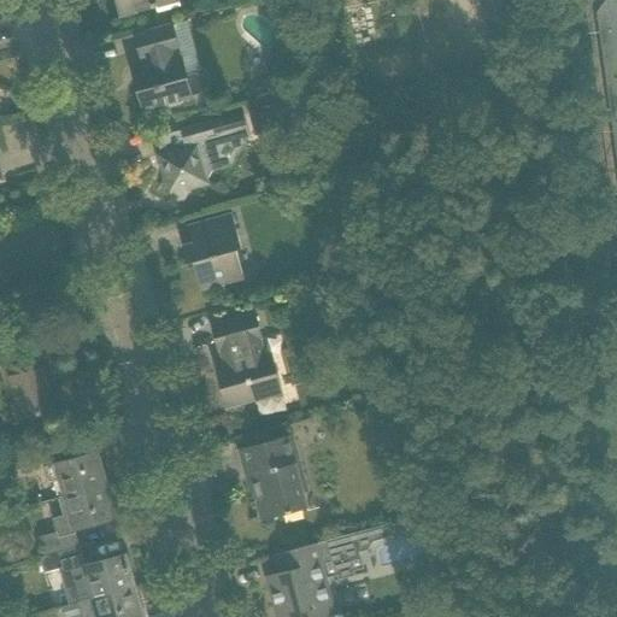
[(115,0),(119,17),(142,10),(151,7),(151,9),(156,7),(157,12),(180,6),(178,0),(177,0),(115,0)]
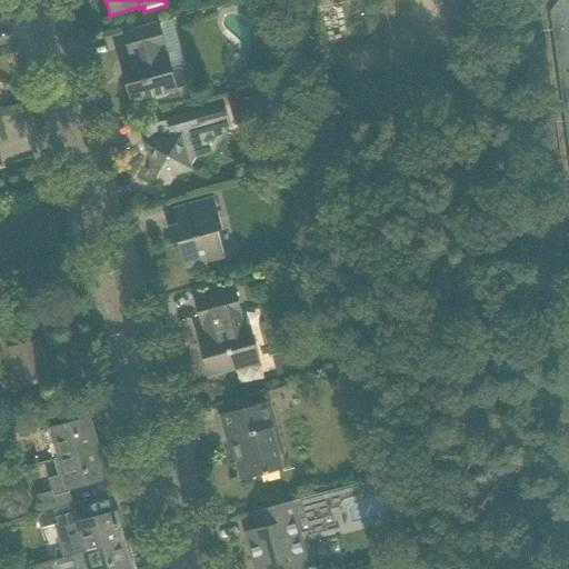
[(568,0),(548,0),(568,150),(568,0)]
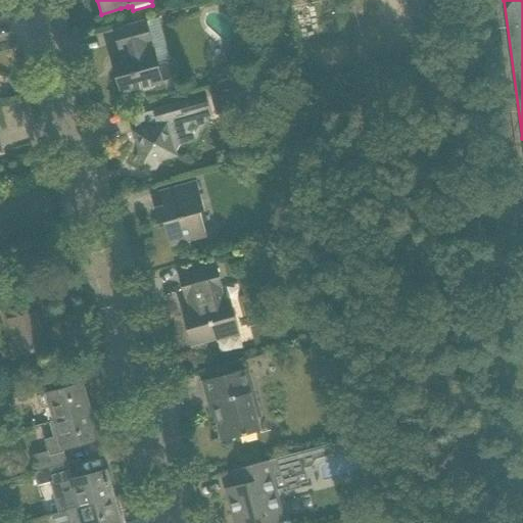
[(151,43),(149,34),(145,19),(133,24),(113,29),(120,51),(121,51),(123,57),(111,60),(121,94),(141,89),(144,92),(153,89),(154,85),(162,83),(162,81),(170,79),(175,73),(173,65),(164,61),(157,63),(153,48),(152,49),(150,43),(151,43)]
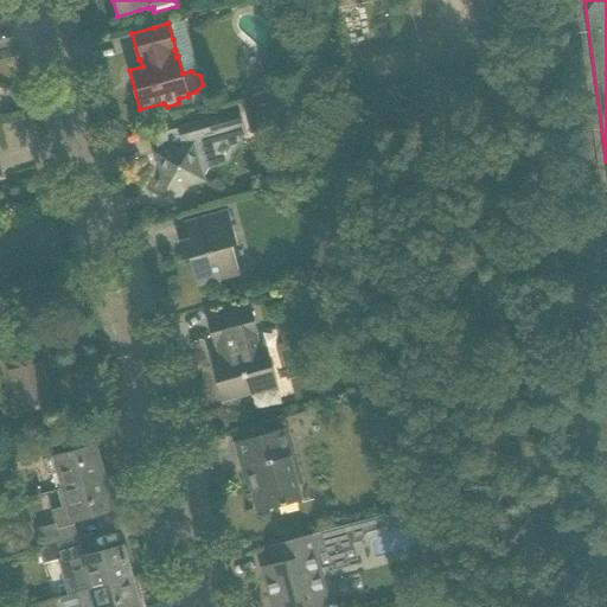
[(255,107),(244,109),(250,134),(262,131),(264,131),(259,106),(255,107)]
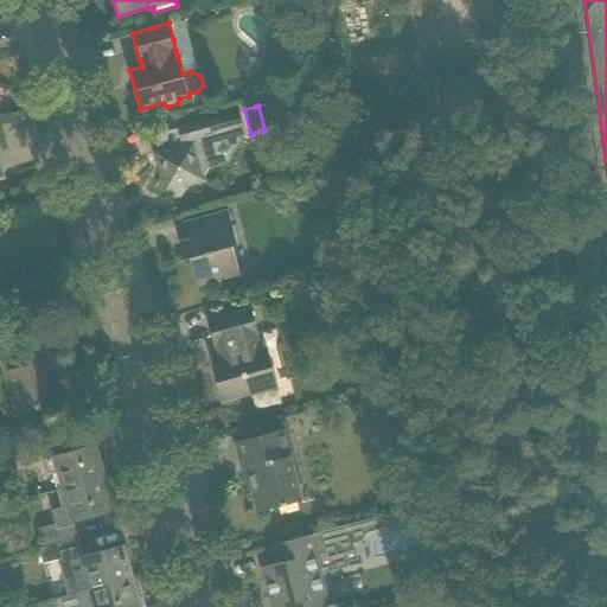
[(181,145),(154,152),(163,180),(158,187),(179,199),(183,192),(205,185),(203,177),(198,159),(203,158),(208,148),(205,139),(212,138),(219,141),(234,138),(241,141),(246,134),(240,112),(200,122),(177,128),(181,145)]
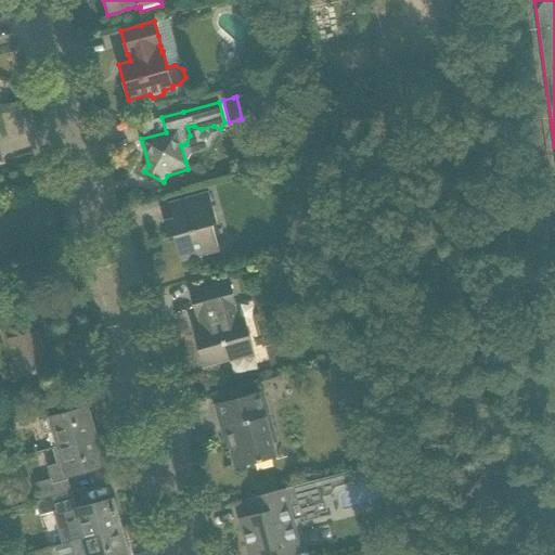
[(208,193),(190,197),(169,204),(173,219),(164,221),(168,236),(173,235),(180,261),(201,256),(198,248),(216,243),(211,226),(217,223),(208,193)]
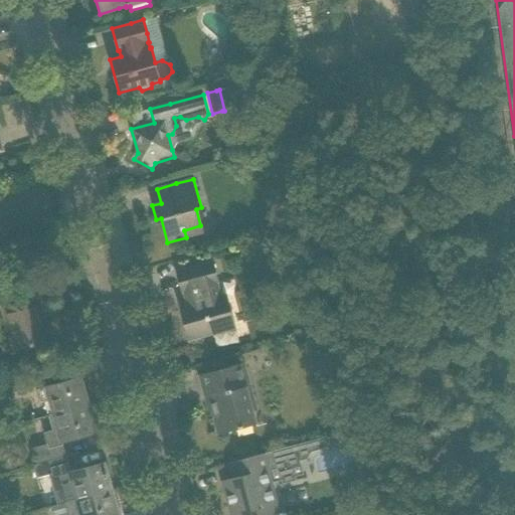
[(212,263),(197,268),(177,273),(182,292),(184,291),(188,306),(181,308),(189,339),(208,334),(214,332),(213,328),(233,323),(225,296),(219,297),(215,282),(217,282),(212,263)]
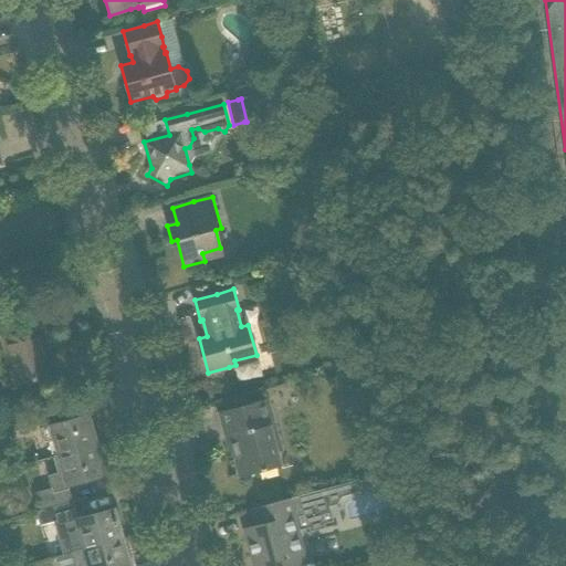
[(43,316),(21,322),(0,327),(4,344),(11,342),(22,384),(54,375),(49,355),(46,356),(40,334),(48,332),(43,316)]
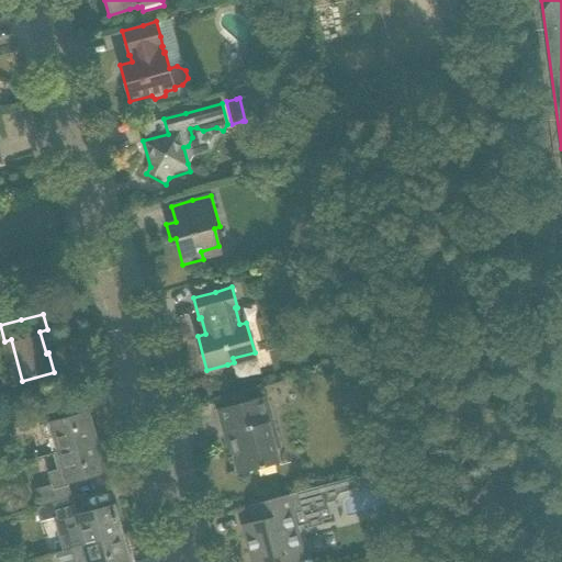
[(267,396),(238,404),(216,409),(224,436),(227,435),(238,474),(259,469),(259,471),(274,467),(273,464),(280,462),(277,449),(280,448),(267,396)]
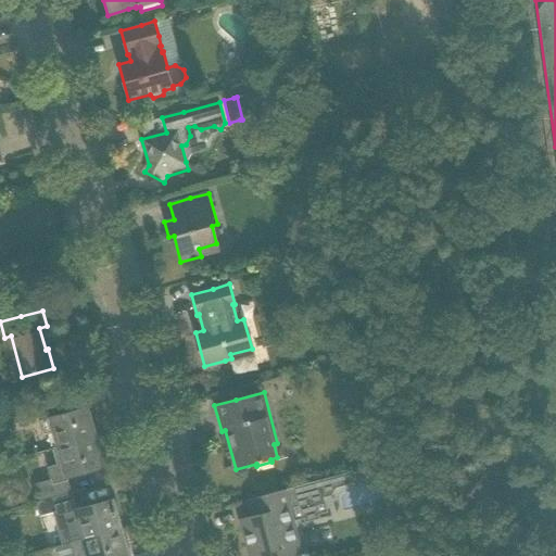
[(87,408),(66,414),(40,421),(43,434),(55,431),(59,446),(95,438),(87,408)]
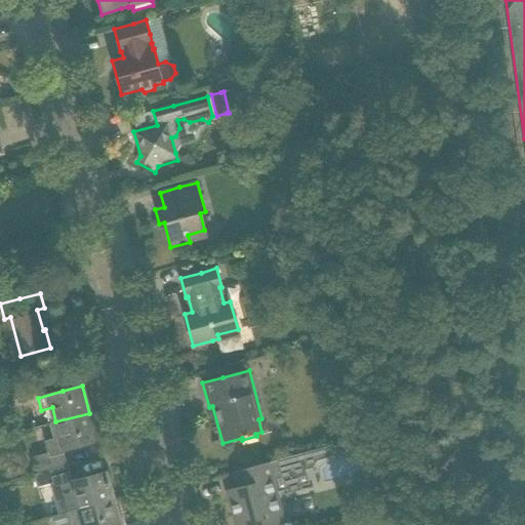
[(97,440),(89,413),(55,421),(49,423),(54,440),(45,442),(48,453),(34,457),(39,474),(67,466),(63,450),(97,440)]
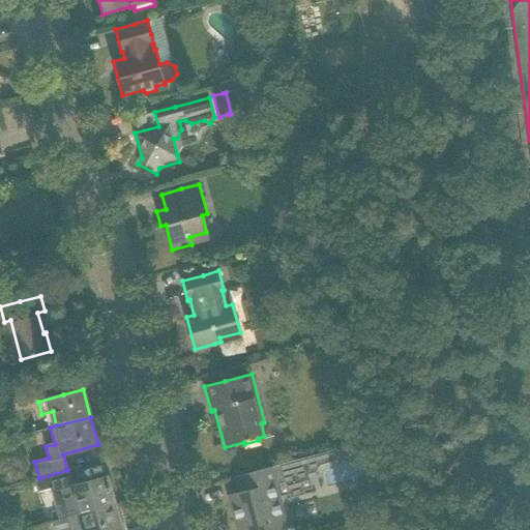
[(241,493),(230,496),(239,529),(276,529),(286,527),(278,499),(274,484),(277,483),(276,479),(286,477),(288,482),(310,476),(308,474),(316,472),(320,465),(334,461),(331,450),(303,458),(273,466),(257,471),(237,476),(241,493)]
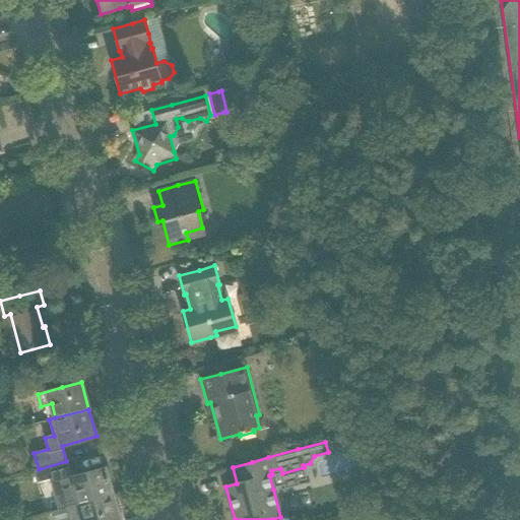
[(39,469),(34,470),(38,482),(50,479),(49,478),(53,477),(51,472),(69,467),(67,461),(66,461),(39,469)]
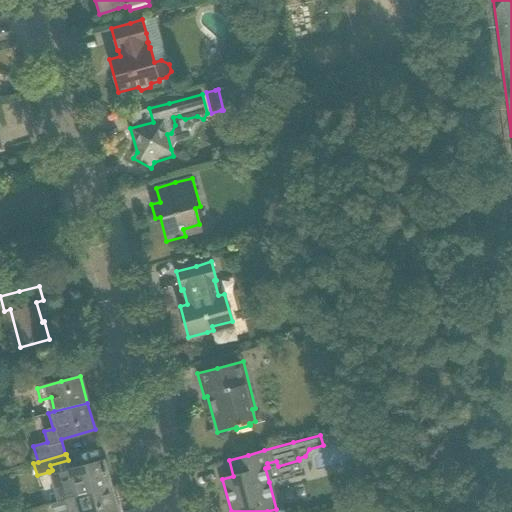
[(52,470),(48,471),(49,472),(57,502),(64,500),(111,488),(103,461),(84,466),(70,470),(68,460),(50,465),(52,470)]
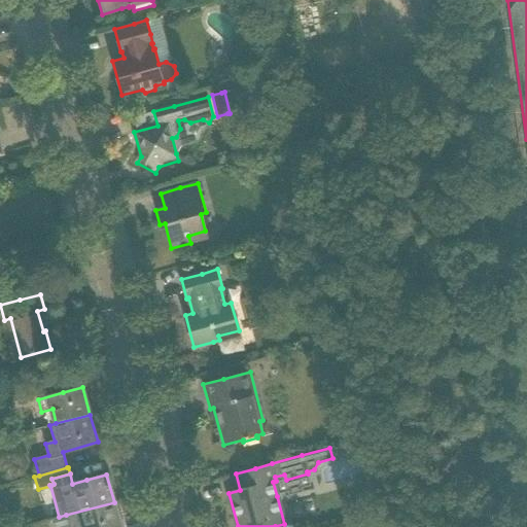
[(120,526),(114,502),(66,515),(69,526),(120,526)]
